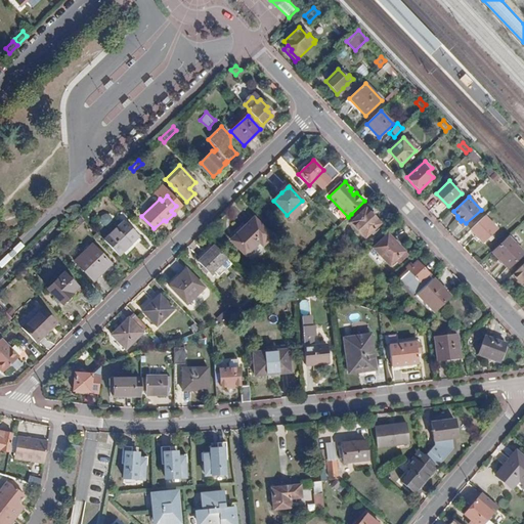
[(304,204),(302,201),(287,215),(290,217),(304,204)]
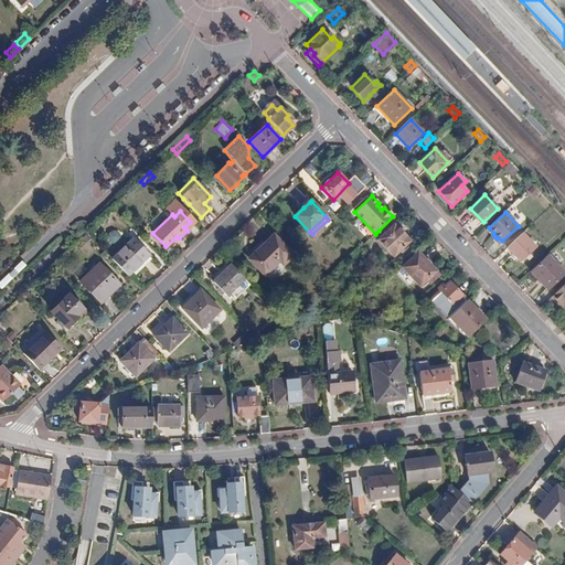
[(376,241),(393,258),(411,242),(394,223),(376,241)]
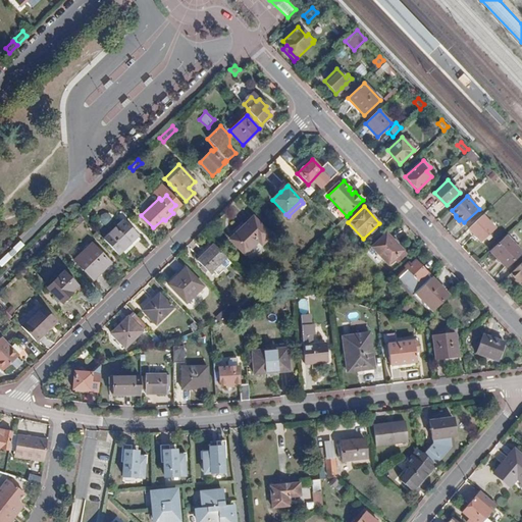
[(488,233),(494,228),(483,215),(468,229),(480,242),(484,238),(488,233)]
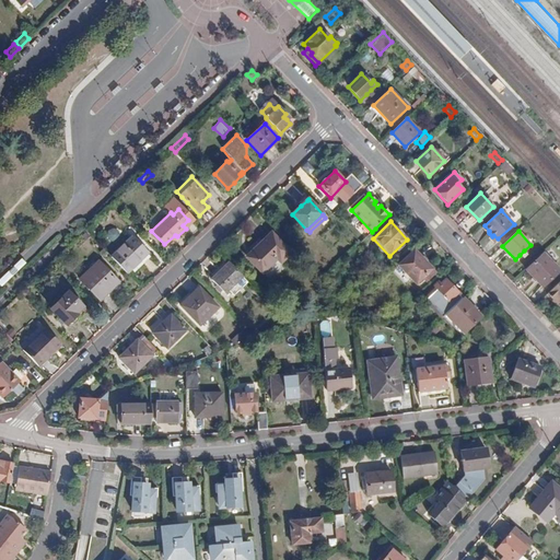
[(277,259),(280,263),(290,253),(271,233),(246,257),(263,273),(277,259)]
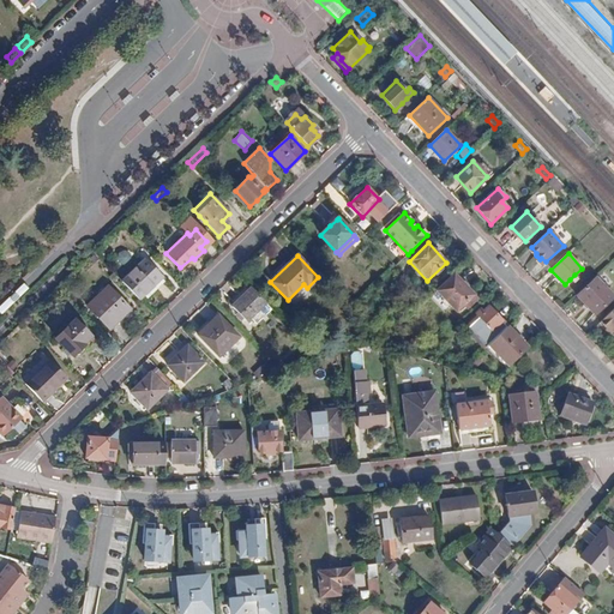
[(143,259),(121,281),(139,300),(154,286),(152,284),(161,277),(143,259)]
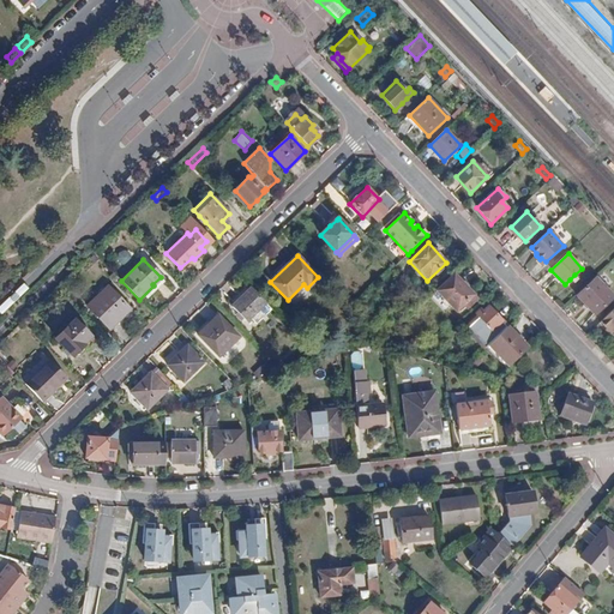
[(456,311),(462,305),(473,295),(453,275),(437,290),(456,311)]
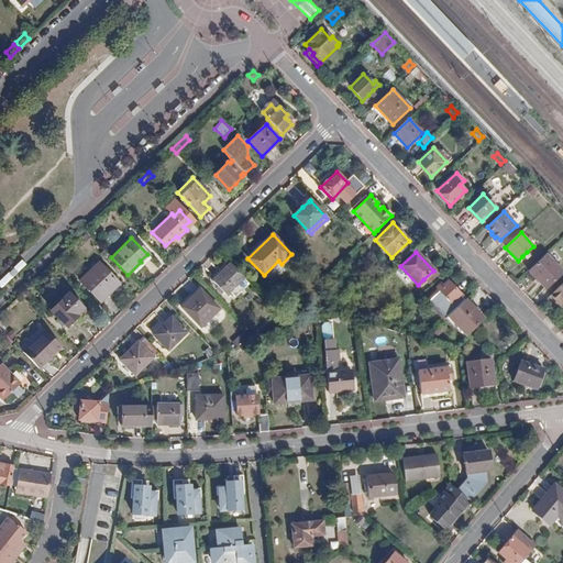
[(529,272),(545,289),(562,272),(547,255),(529,272)]
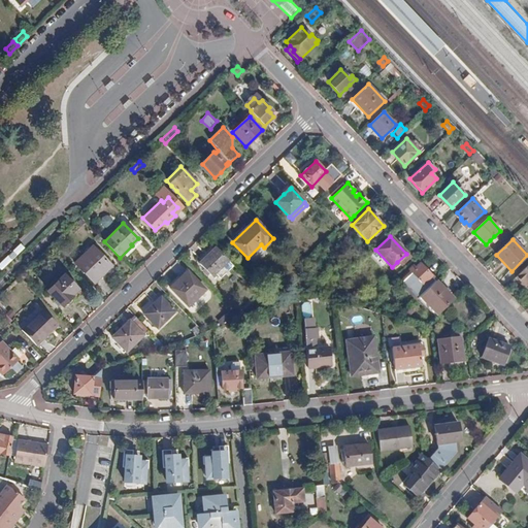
[(212,277),(230,261),(216,245),(199,263),(212,277)]
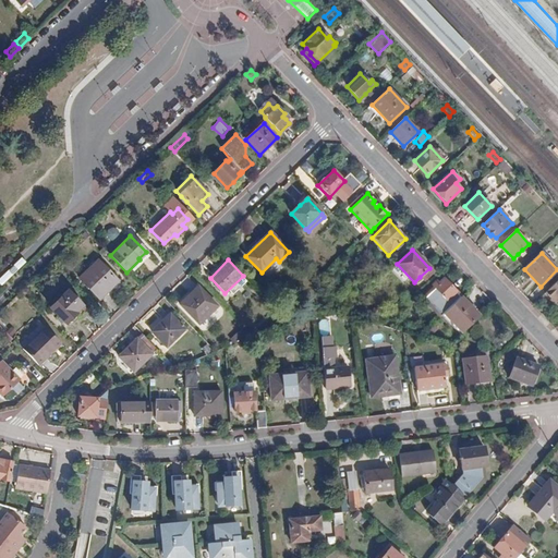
[(98,261),(80,278),(98,296),(107,288),(109,290),(118,282),(98,261)]
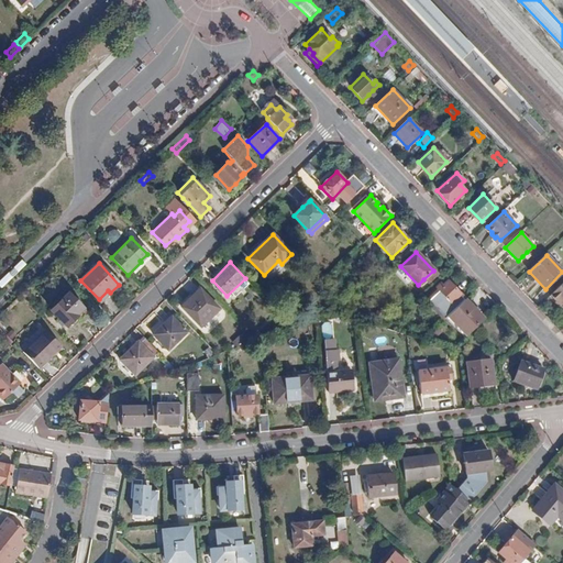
[(428,284),(438,275),(433,271),(423,279),(428,284)]
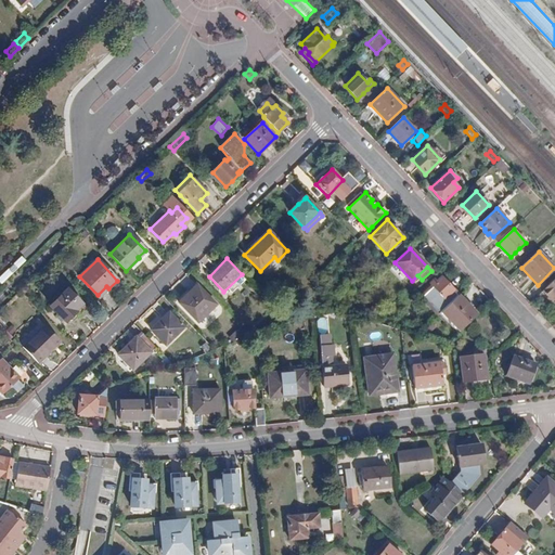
[(437,315),(438,314),(457,296),(441,278),(420,297),(437,315)]
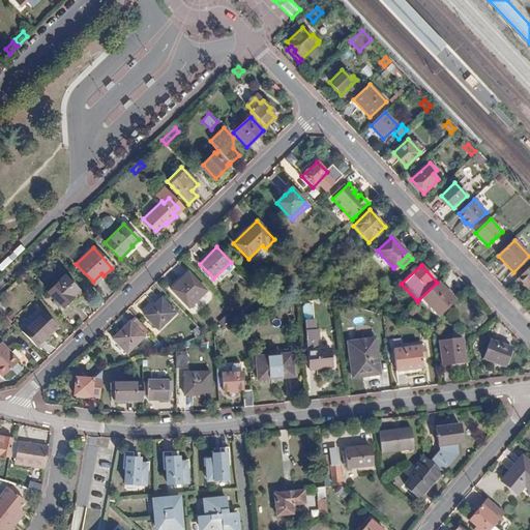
[(529,292),(529,266),(518,278),(529,292)]
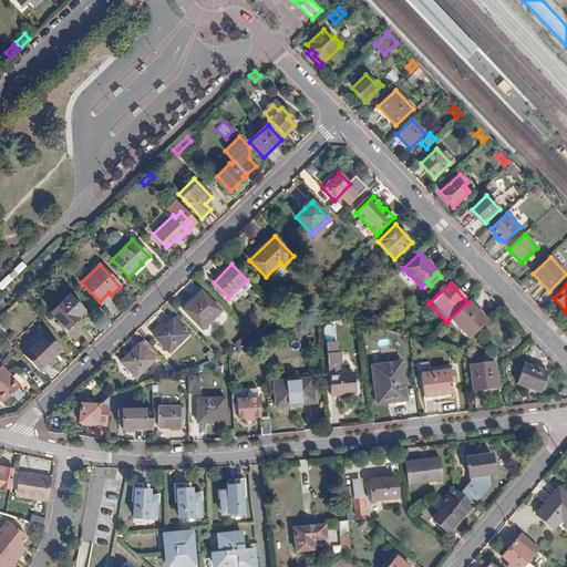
[(202,330),(220,312),(200,291),(182,309),(202,330)]
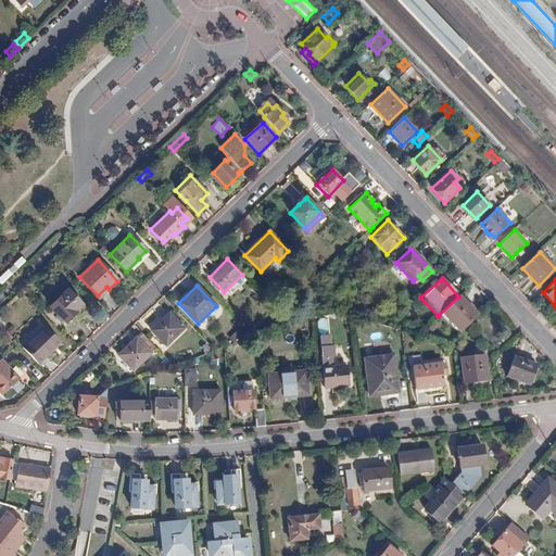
[(50,307),(65,323),(83,306),(67,290),(50,307)]
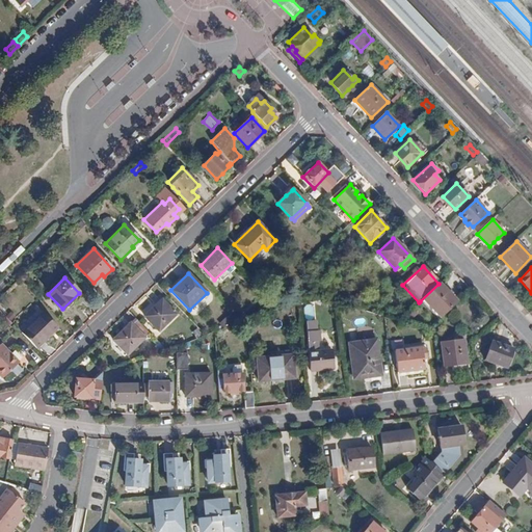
[(442,317),(457,302),(439,284),(420,301),(429,310),(432,308),(442,317)]
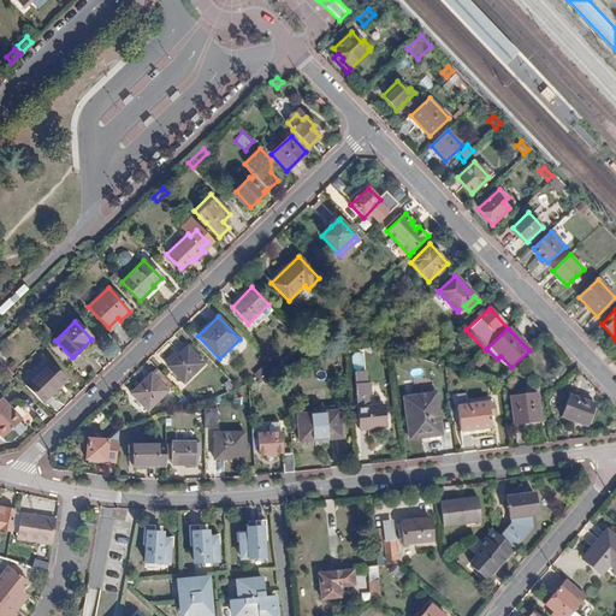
[(413,354),(420,348),(406,332),(398,338),(403,344),(400,347),(403,350),(406,348),(413,354)]
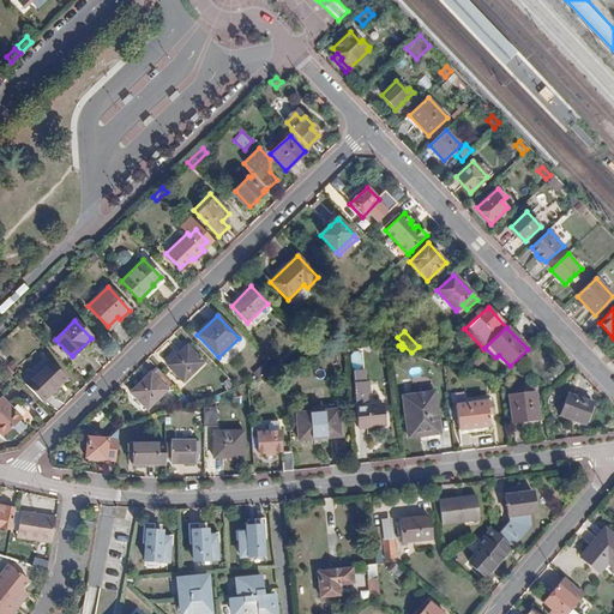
[(210,371),(215,365),(192,342),(188,344),(166,366),(184,384),(204,365),(210,371)]
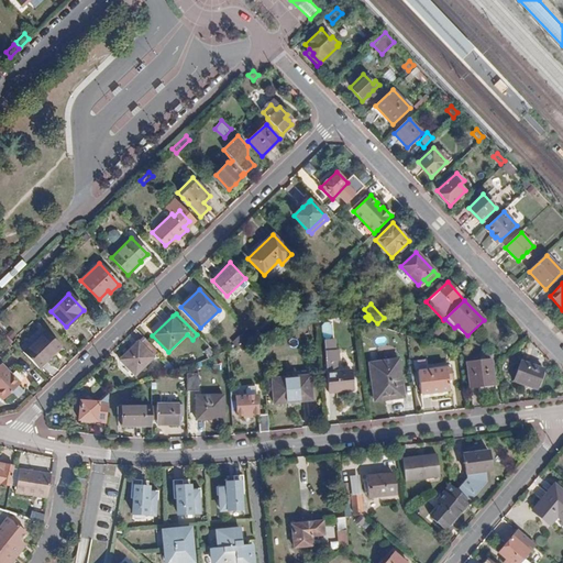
[(454,328),(464,339),(467,335),(457,326),(454,328)]
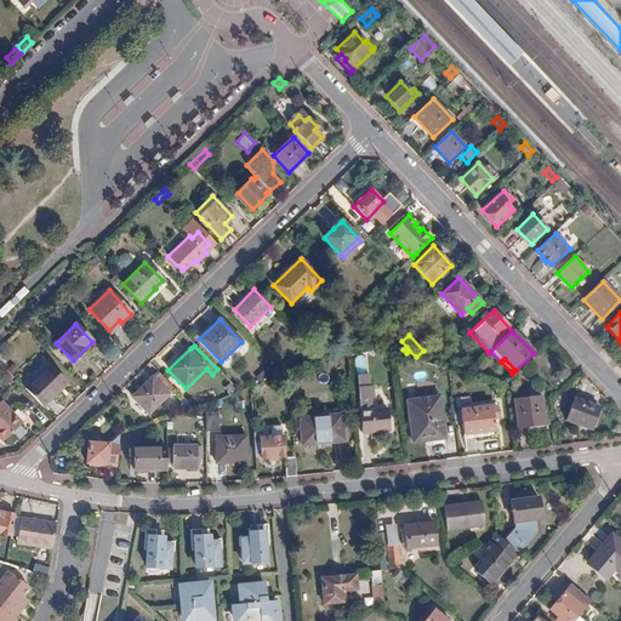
[(0,362),(0,369),(12,381),(15,379),(0,362)]
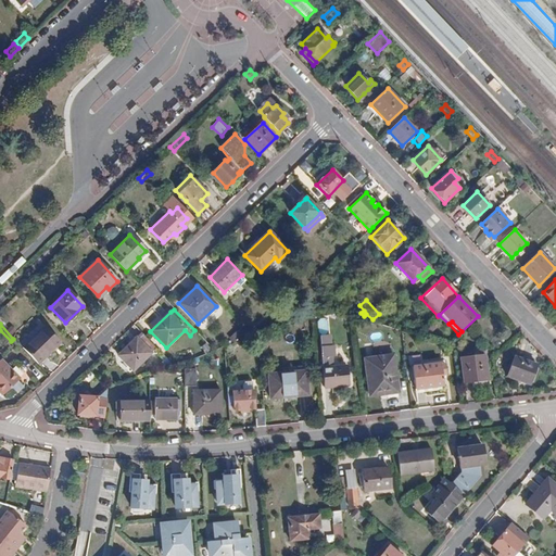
[(43,325),(22,346),(39,365),(61,343),(43,325)]
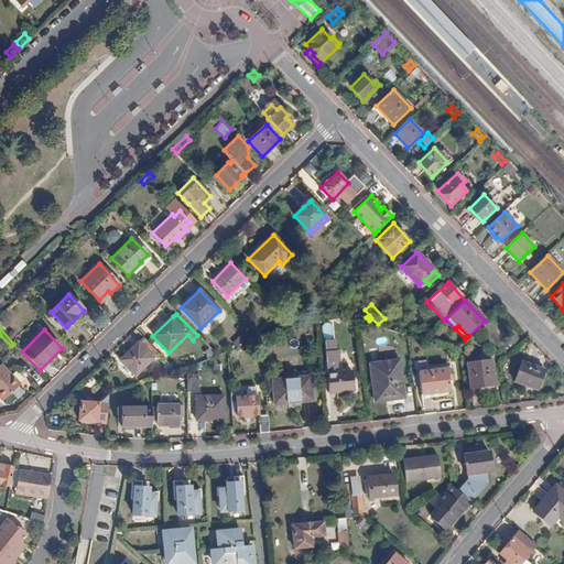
[(153,357),(158,353),(144,339),(140,344),(138,342),(119,360),(136,377),(153,359),(153,357)]
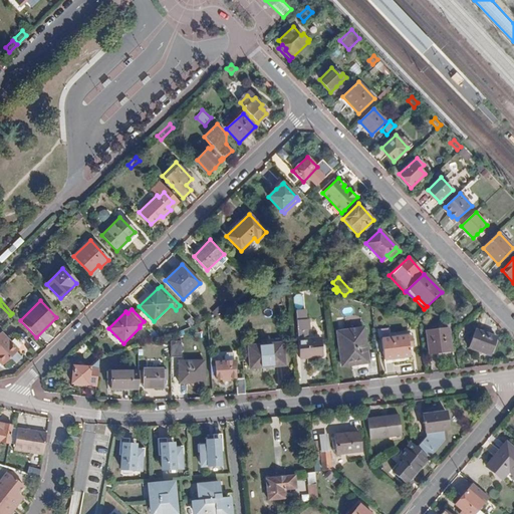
[(297,339),(299,358),(318,356),(318,351),(321,351),(320,338),(306,338),(306,329),(307,328),(308,327),(307,320),(306,318),(305,318),(304,309),(294,309),(297,339)]
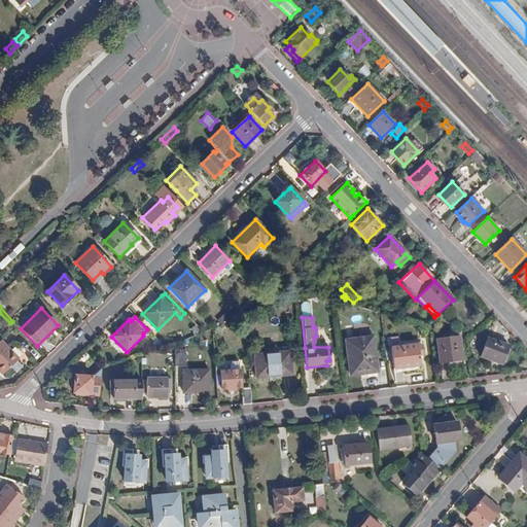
[(459,337),(436,340),(440,362),(462,360),(459,337)]
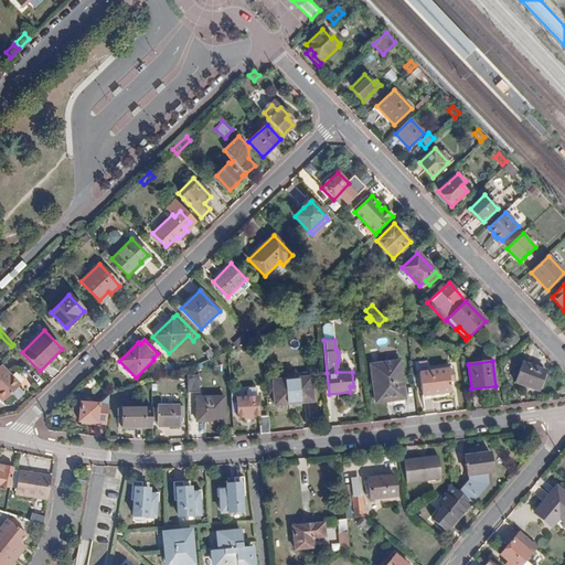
[(370,365),(375,402),(404,398),(398,362),(370,365)]
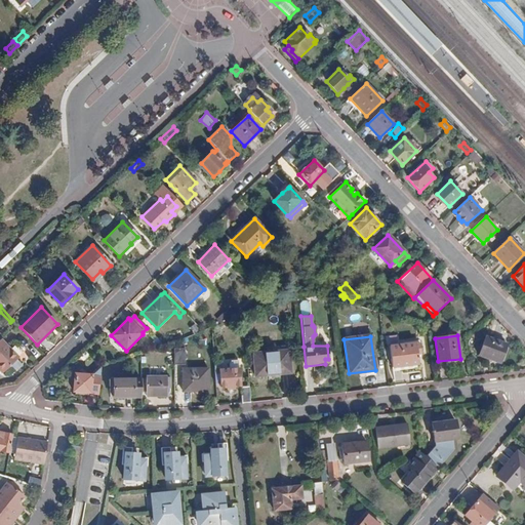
[(486,336),(479,356),(499,363),(507,345),(486,336)]
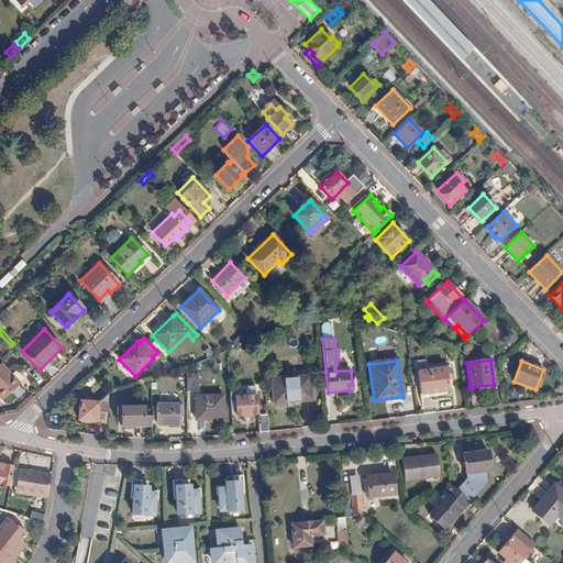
[(1,363),(0,364),(0,398),(2,401),(13,392),(18,395),(24,388),(20,384),(21,383),(1,363)]
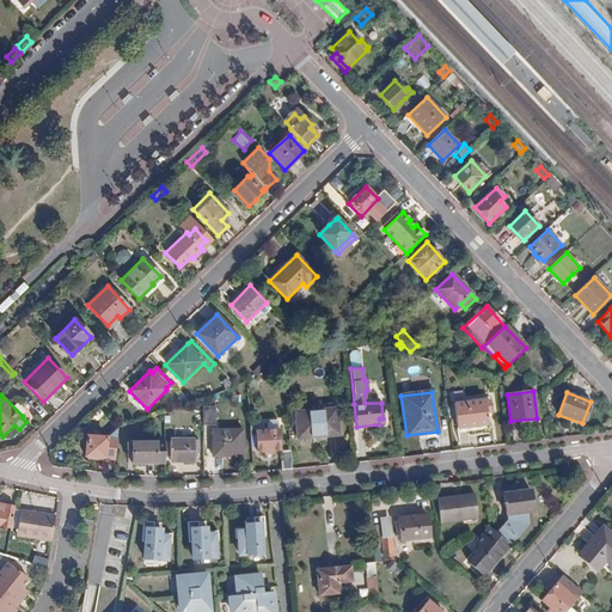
[(487,426),(485,414),(483,399),(453,403),(458,430),(487,426)]
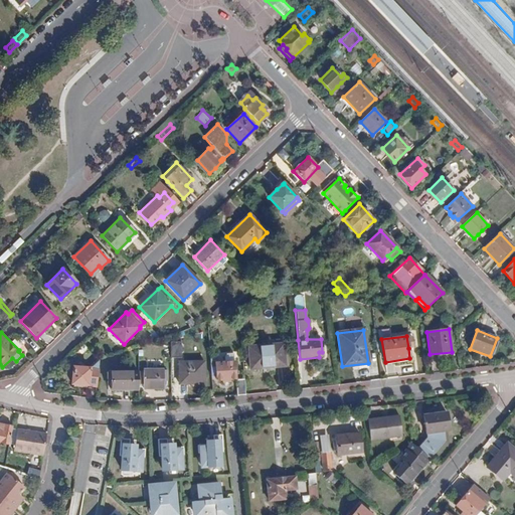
[(181,342),(170,342),(171,358),(182,358),(181,342)]
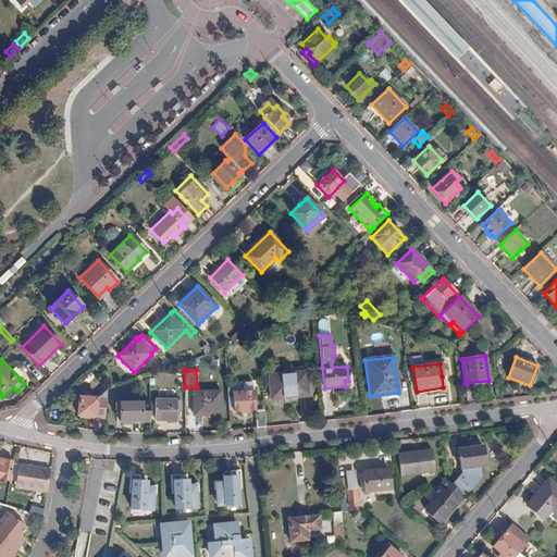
[(308,396),(306,372),(287,374),(269,375),(271,399),(308,396)]
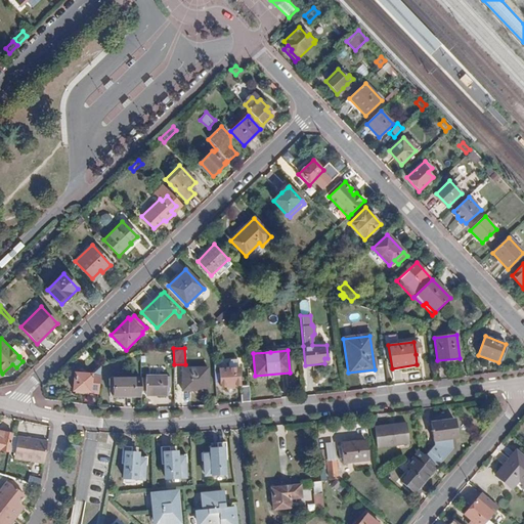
[(219,364),(214,364),(215,383),(220,383),(220,386),(227,386),(227,388),(233,388),(233,386),(239,385),(238,364),(233,364),(234,369),(220,372),(219,364)]
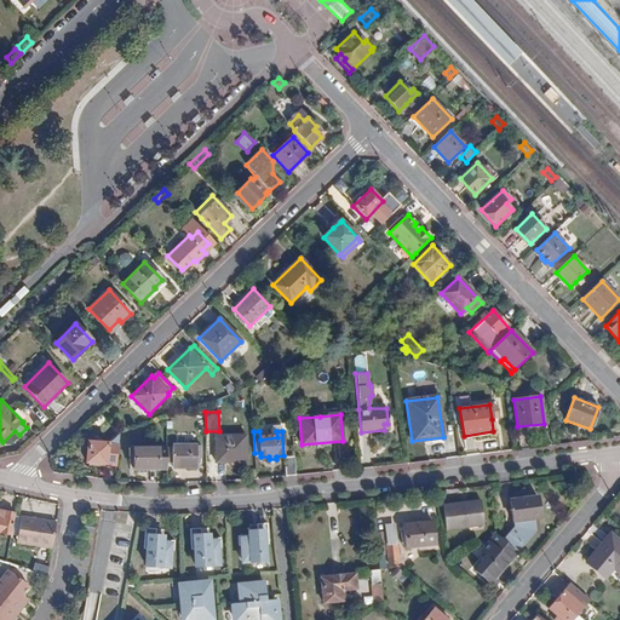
[(216,436),(216,461),(246,461),(246,436),(216,436)]
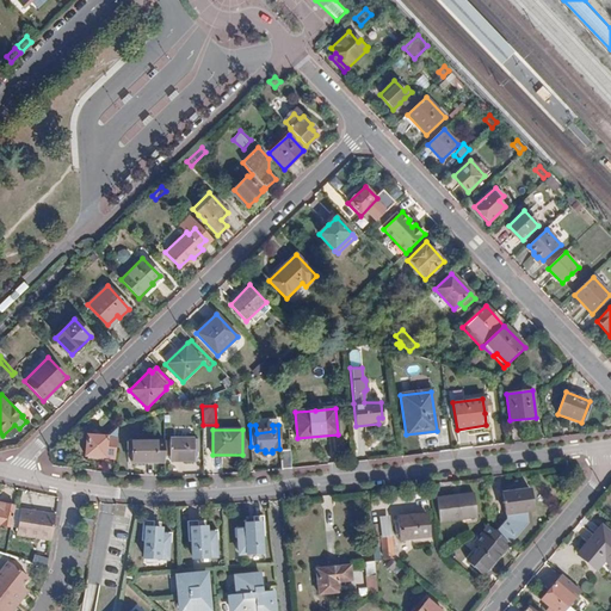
[(87,436),(85,456),(105,457),(106,437),(87,436)]
